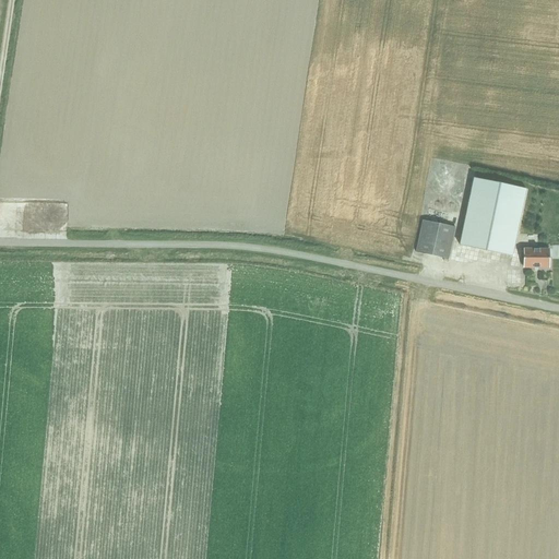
[(474,179),(460,245),(512,256),(526,190),(474,179)]
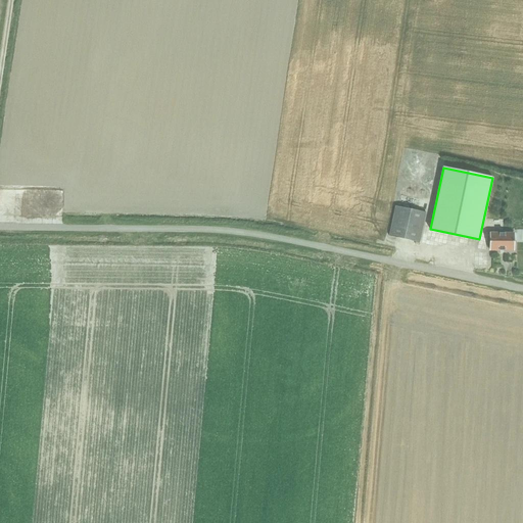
[(395,206),(389,237),(419,243),(425,212),(395,206)]
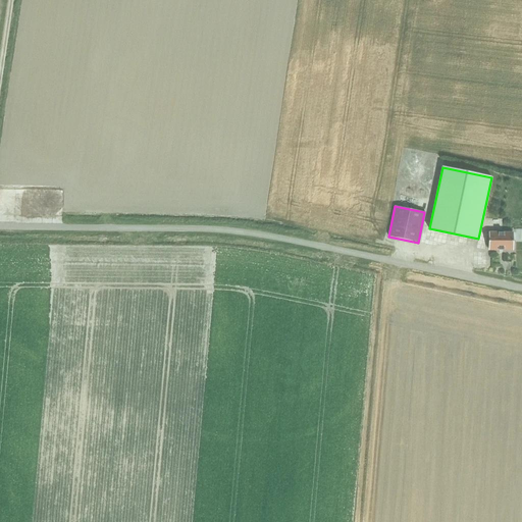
[(513,232),(489,232),(489,250),(513,251),(513,232)]
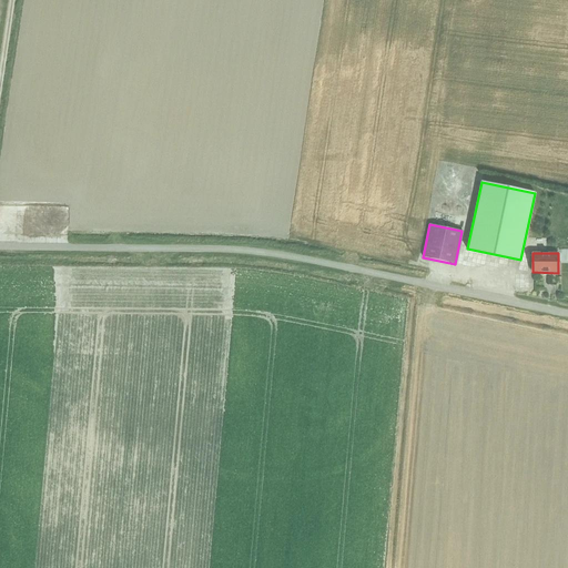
[(527,285),(527,279),(519,279),(518,274),(513,275),(514,287),(527,285)]
